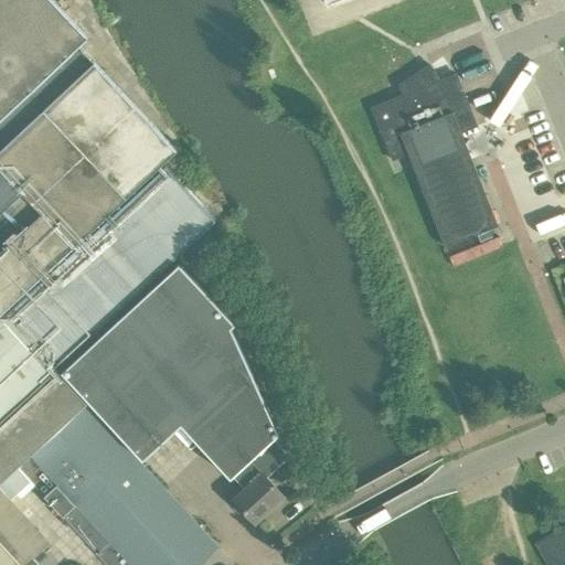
[(0,0),(0,481),(18,466),(87,402),(88,401),(61,371),(57,366),(216,220),(166,164),(2,315),(1,312),(74,246),(177,149),(94,61),(0,149),(0,118),(88,36),(53,0),(0,0)]
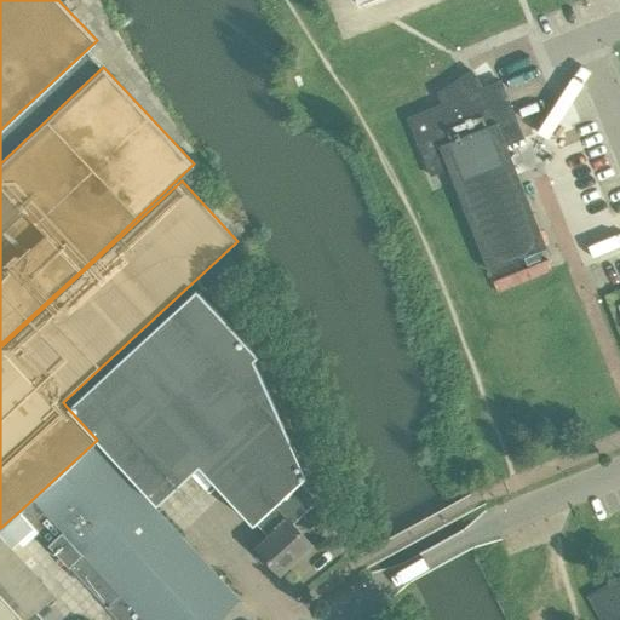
[(547,247),(510,155),(506,145),(524,138),(501,80),(477,89),(466,73),(437,91),(442,103),(408,118),(430,176),(448,168),(488,270),(547,247)]
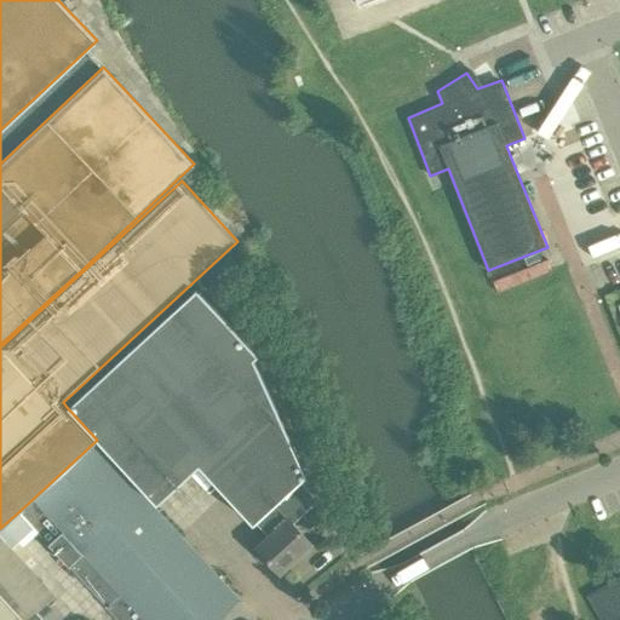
[(253,523),(254,522),(260,528),(248,539),(269,561),(265,563),(275,573),(280,569),(282,570),(311,544),(293,523),(317,500),(299,480),(305,475),(251,357),(257,357),(195,290),(67,407),(97,440),(156,503),(197,464),(253,523)]
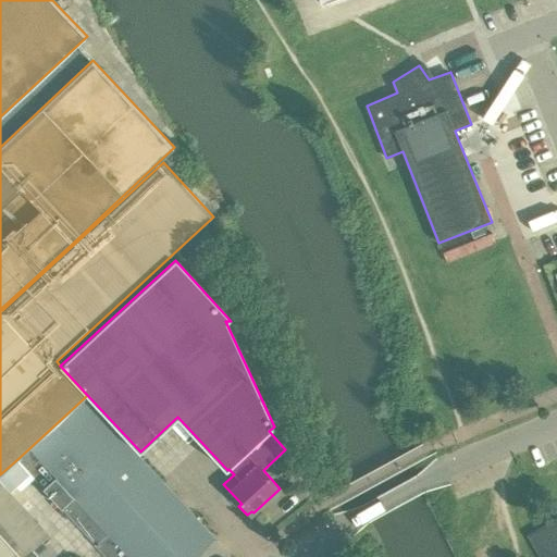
[(147,465),(86,396),(17,459),(44,487),(107,556),(193,556),(214,537),(147,465)]
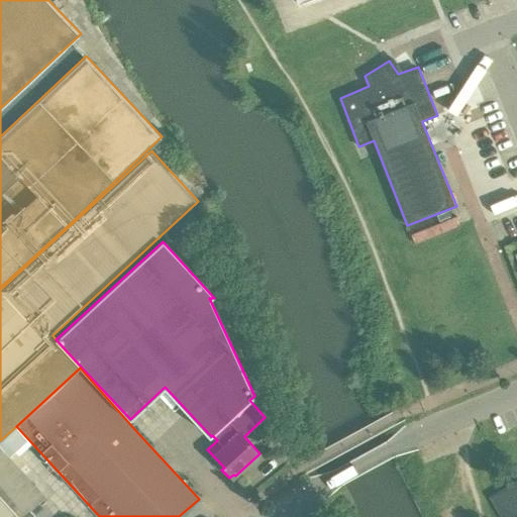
[(0,494),(20,516),(21,516),(46,494),(0,443),(0,494)]
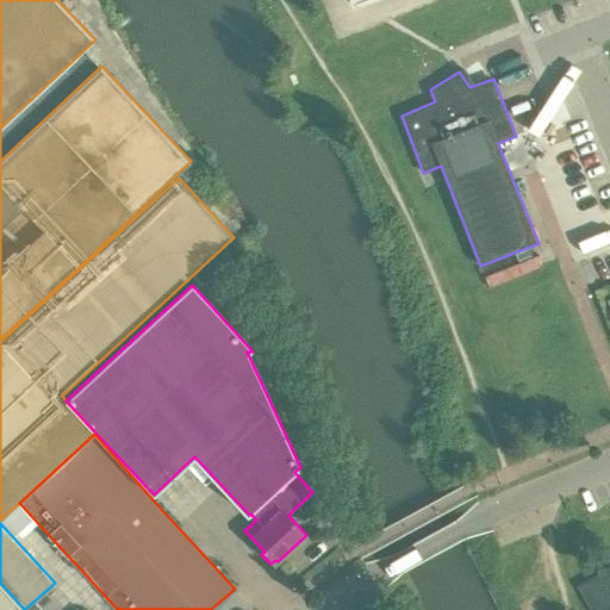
[(609,609),(609,573),(590,586),(599,609),(609,609)]
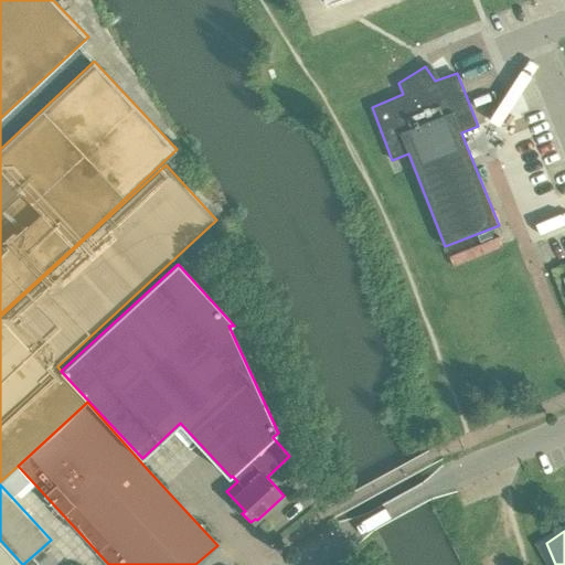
[(22,564),(0,540),(0,564),(22,564)]
